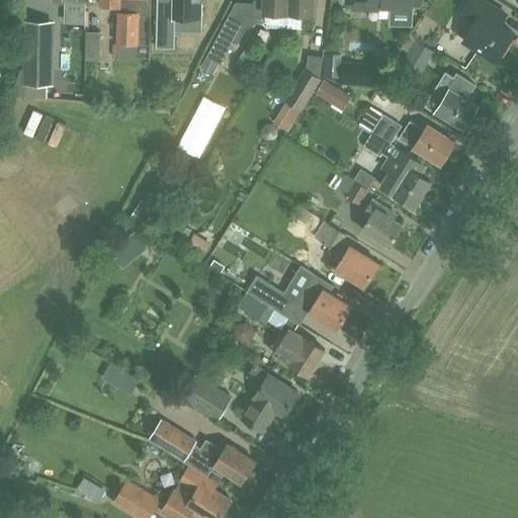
[(99,0),(99,7),(119,7),(119,11),(117,11),(116,44),(119,44),(119,59),(138,59),(138,44),(140,44),(141,14),(152,15),(151,0),(99,0)]
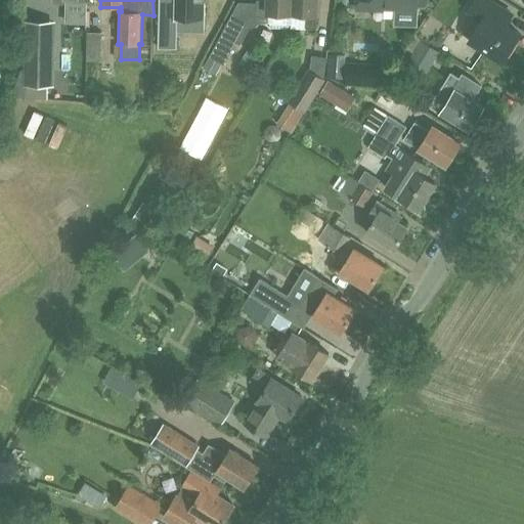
[(161,0),(160,46),(177,46),(178,16),(203,17),(203,0),(161,0)]
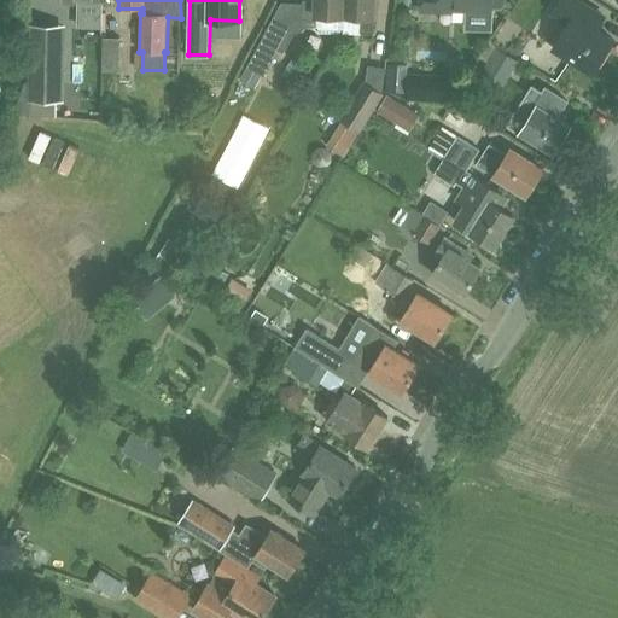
[(345,16),(345,0),(302,0),(303,3),(302,19),(313,21),(313,25),(319,33),(338,33),(343,28),(344,17),(345,17),(345,16)]
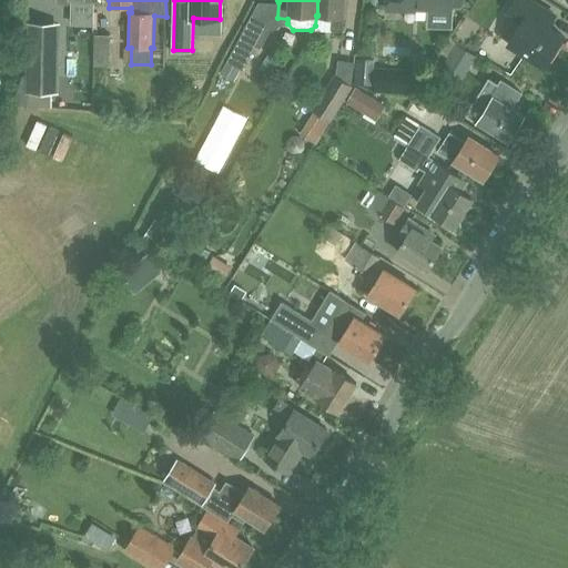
[(344,16),(344,0),(317,0),(317,14),(317,16),(332,16),(332,30),(344,31),(344,16)]
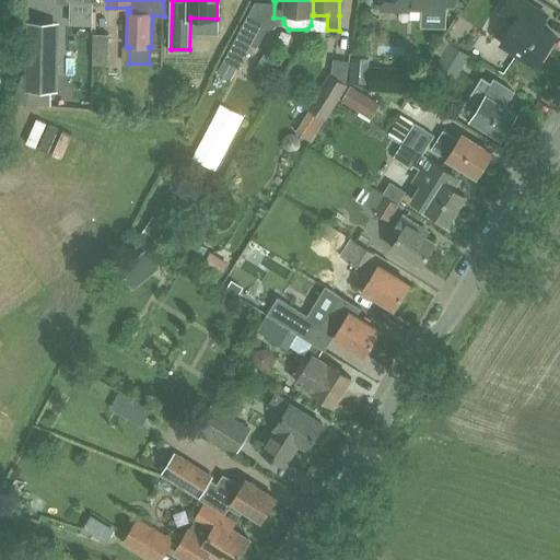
[(459,4),(459,0),(381,0),(382,11),(409,11),(409,9),(423,10),(423,19),(427,23),(442,23),(446,20),(446,8),(456,8),(459,4)]
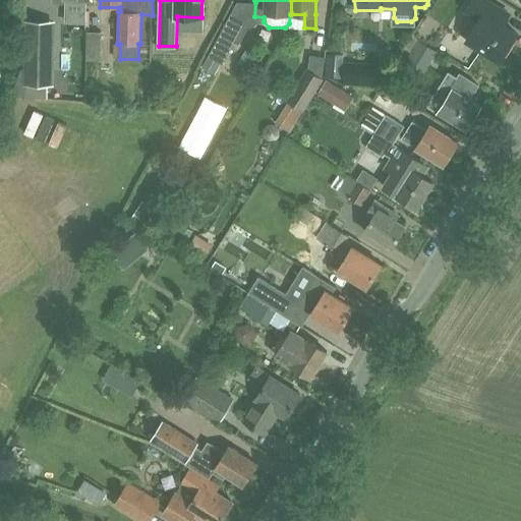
[(500,62),(519,33),(504,23),(510,12),(489,0),(472,0),(465,11),(479,19),(466,41),(500,62)]
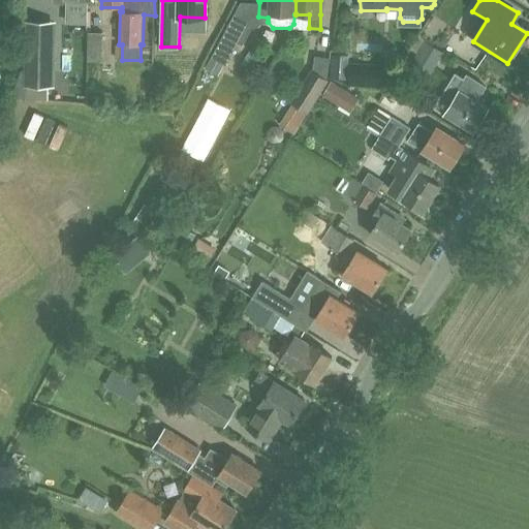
[(57,16),(27,14),(26,85),(56,86),(57,16)]
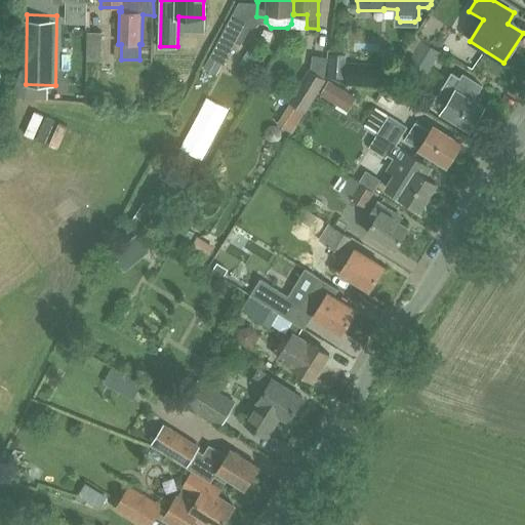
[(246,35),(228,24),(210,56),(225,65),(237,42),(241,44),(246,35)]
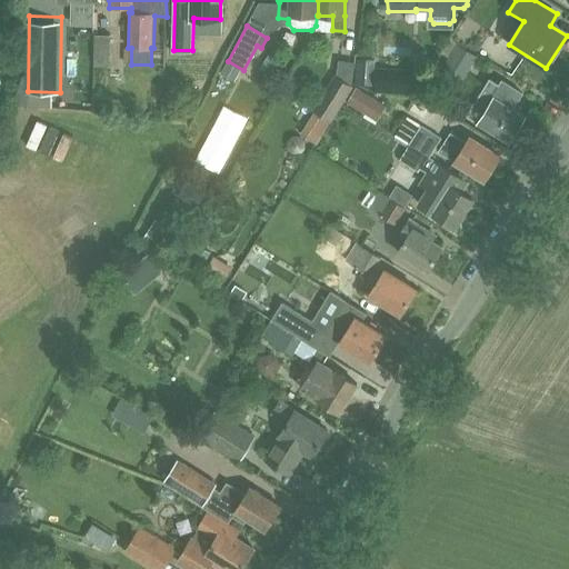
[(110,66),(110,61),(111,35),(95,33),(93,66),(98,66),(110,67),(110,66)]
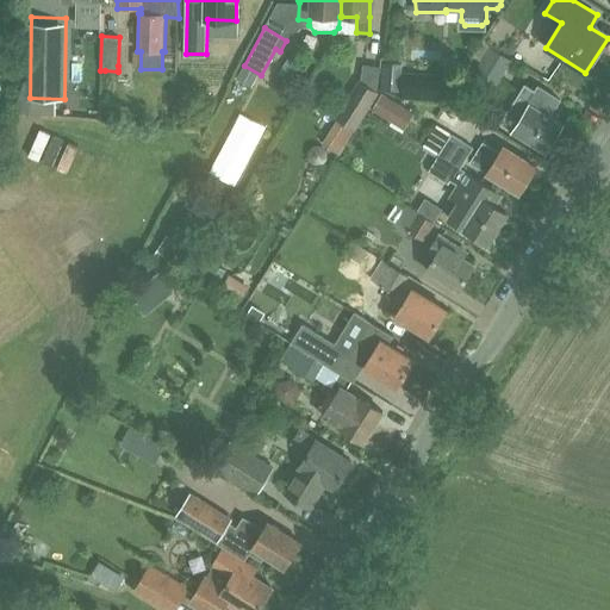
[(498,85),(514,61),(490,45),(474,70),(498,85)]
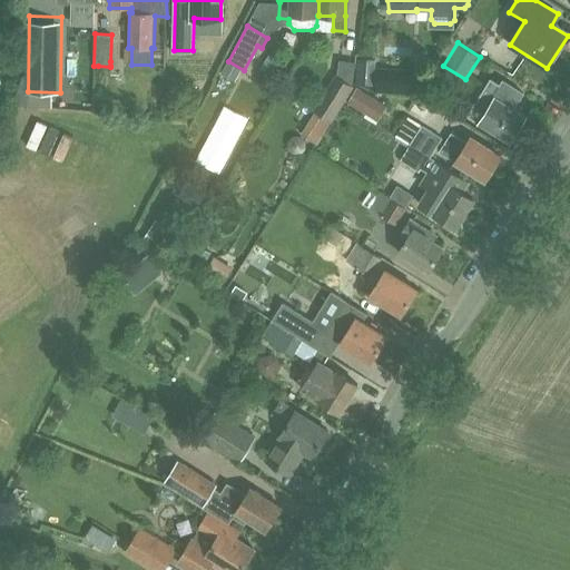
[(373,84),(375,59),(357,59),(356,82),(373,84)]
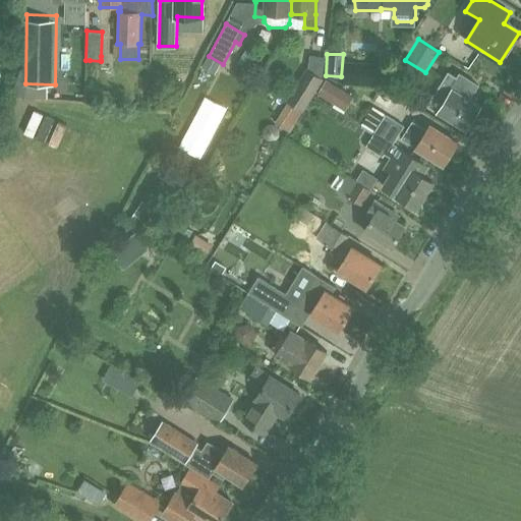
[(378,87),(379,80),(380,63),(344,61),(343,84),(378,87)]
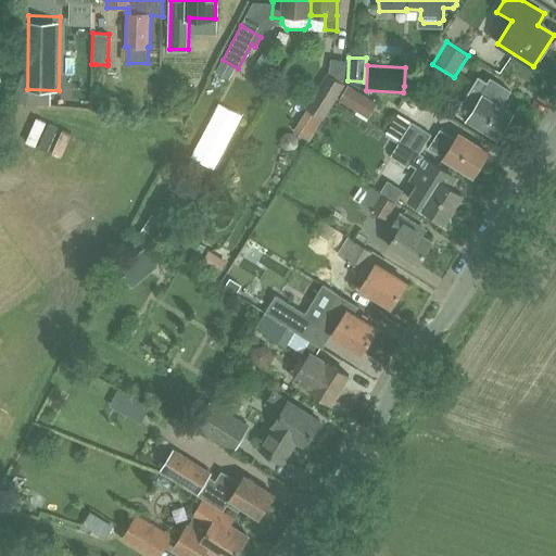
[(315,135),(324,119),(345,84),(327,73),(305,108),(307,109),(299,124),(315,135)]
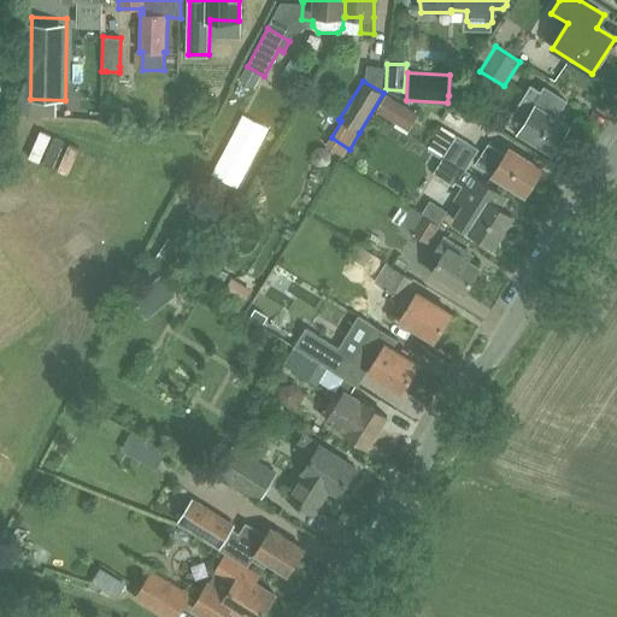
[(530,83),(505,125),(517,133),(517,134),(552,156),(571,125),(557,117),(568,100),(544,86),(541,90),(530,83)]
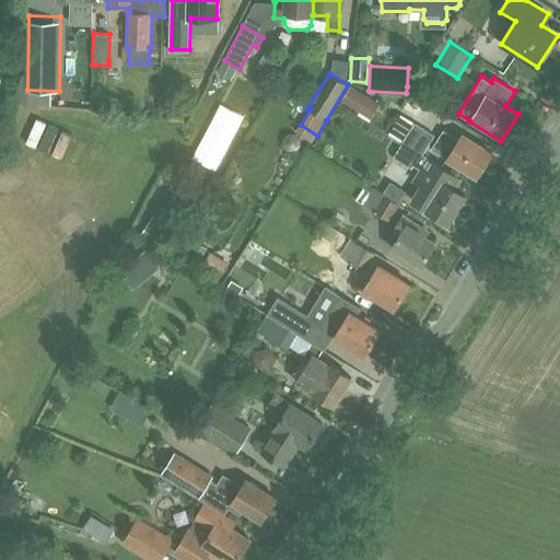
[(362,88),(352,100),(376,120),(386,108),(362,88)]
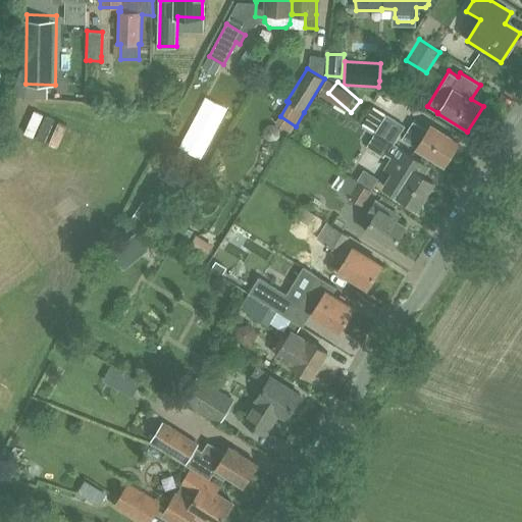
[(395,144),(395,143),(406,125),(387,114),(376,133),(395,144)]
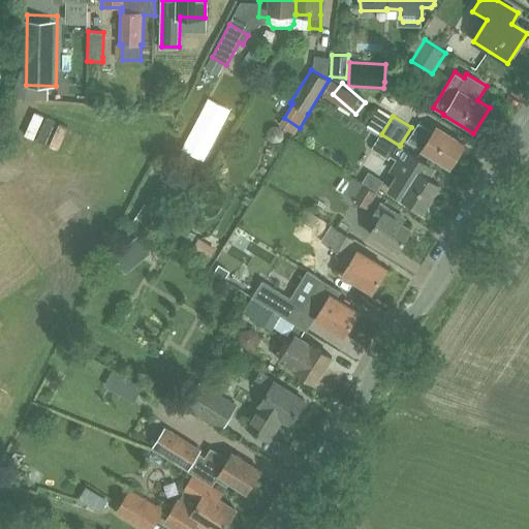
[(434,132),(421,123),(418,122),(407,141),(423,150),(422,151),(450,168),(466,145),(437,127),(434,132)]
